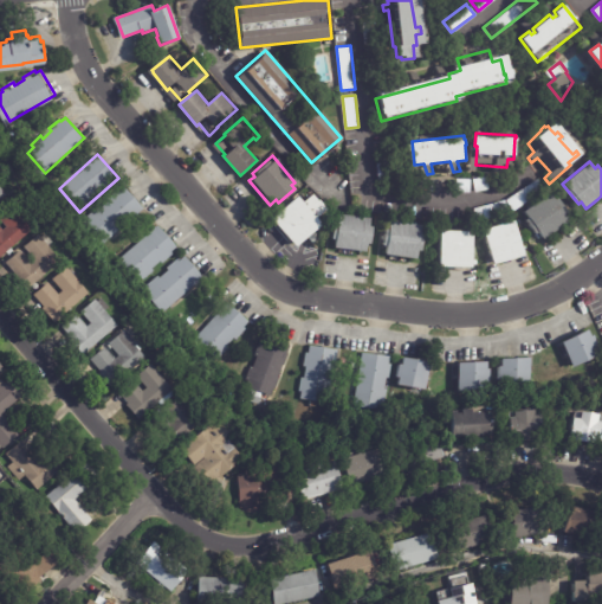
[(544,182),(547,186),(517,206),(510,196),(539,175),(544,182)]
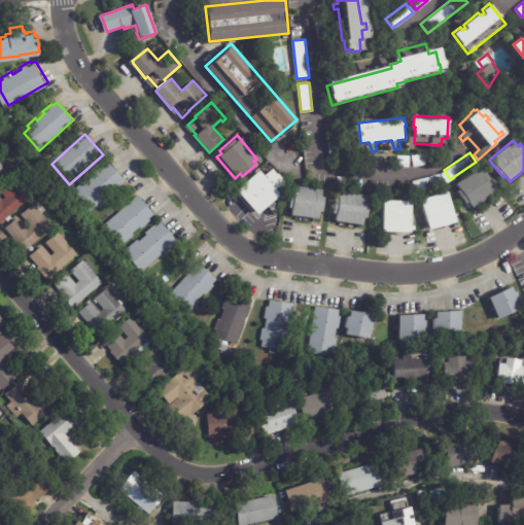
[(422,154),(425,164),(416,166),(412,155),(422,153),(422,154)]
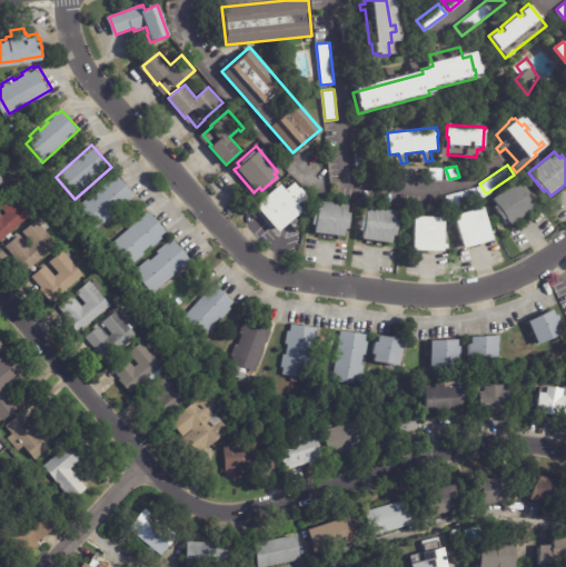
[(442,178),(442,179),(430,180),(430,168),(442,167),(442,178)]
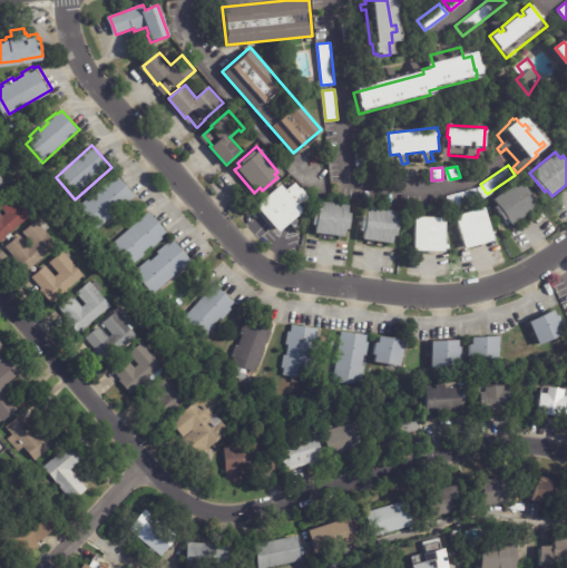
[(135,193),(137,195),(101,228),(82,208),(89,202),(87,201),(97,192),(98,194),(106,187),(105,185),(113,177),(115,179),(119,175),(135,193)]
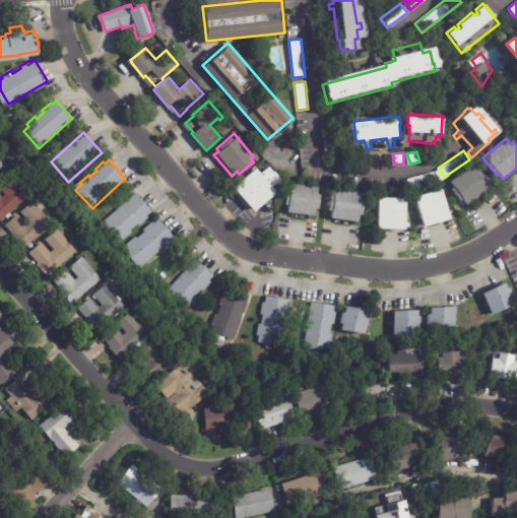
[(480,196),(468,204),(463,196),(460,198),(453,188),(456,186),(452,181),(475,164),(488,181),(486,182),(490,189),(480,196)]
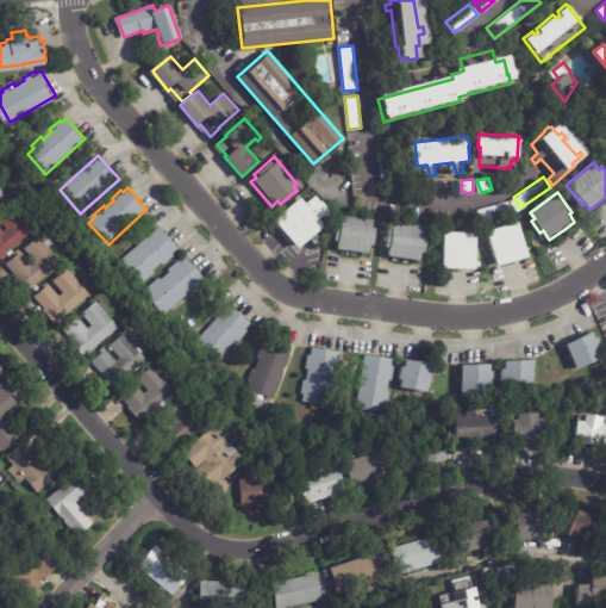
[(314,231),(297,247),(273,218),(298,198),(303,203),(313,194),(319,202),(320,200),(328,209),(316,219),(322,225),(314,231)]
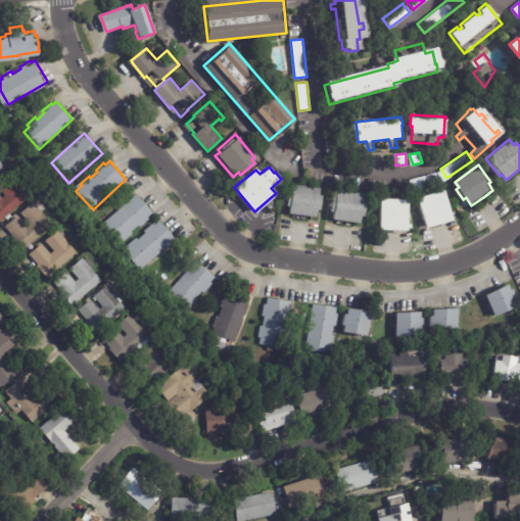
[(0,222),(0,196),(1,198),(4,195),(0,190),(0,180),(7,175),(27,197),(0,222)]
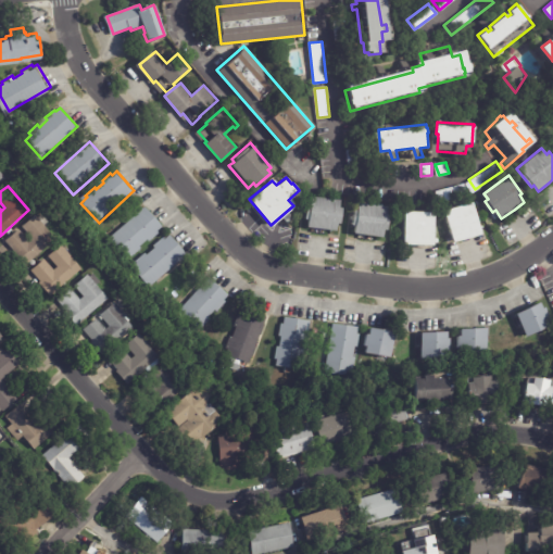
[(343,211),(341,226),(338,226),(337,230),(308,227),(309,219),(305,219),(308,203),(311,203),(312,196),(341,200),(341,208),(343,208),(343,211)]
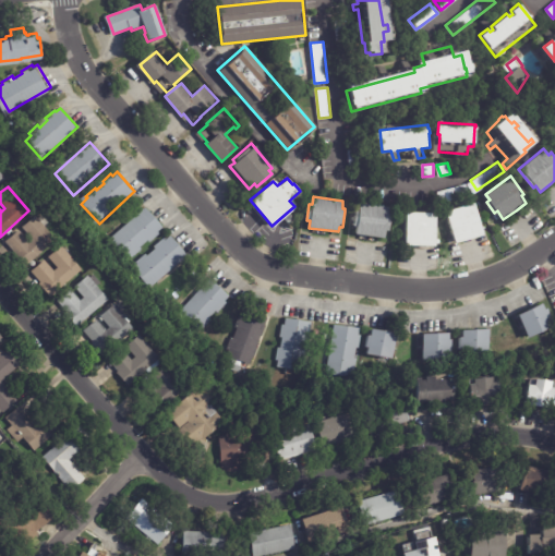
[(484,230),(486,236),(457,243),(448,212),(477,203),(484,230)]
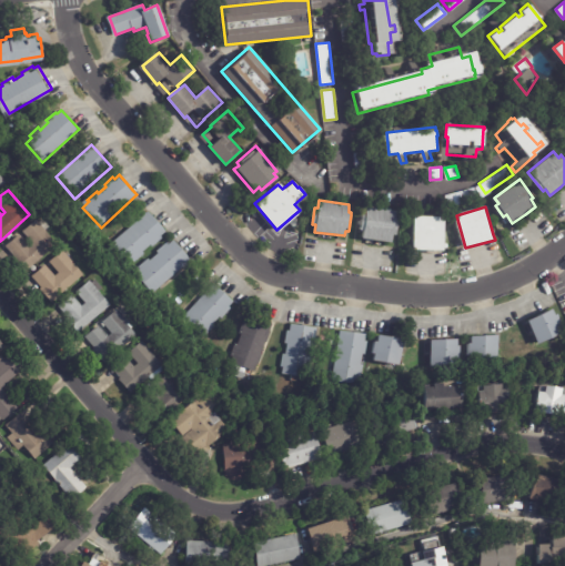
[(367,240),(362,239),(363,231),(360,231),(362,214),(365,214),(366,208),(396,211),(395,219),(399,220),(396,236),(393,235),(392,243),(367,240)]
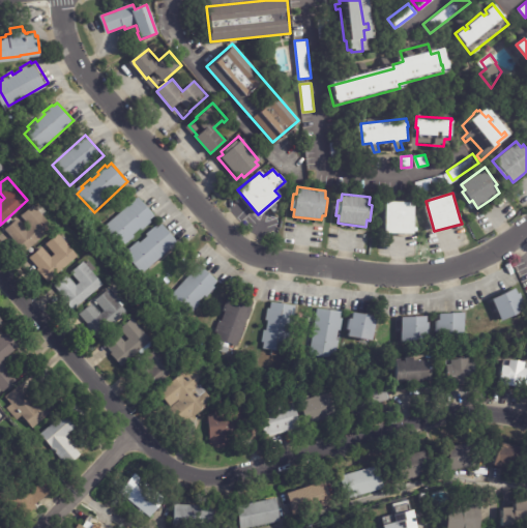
[(124,211),(140,197),(156,215),(152,218),(154,221),(145,229),(144,227),(137,233),(139,235),(129,243),(128,241),(124,245),(107,226),(124,211)]
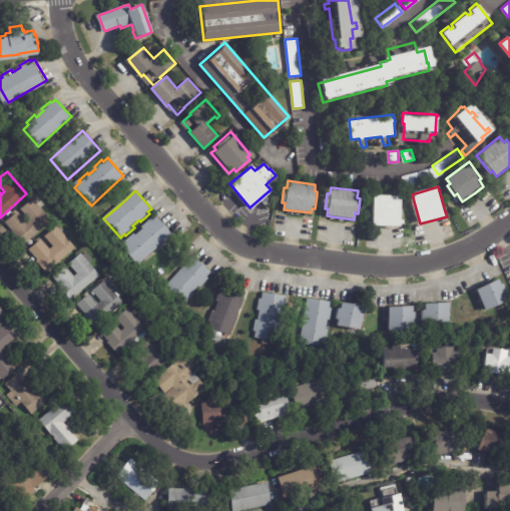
[(402,224),(402,227),(374,226),(375,195),(403,196),(402,224)]
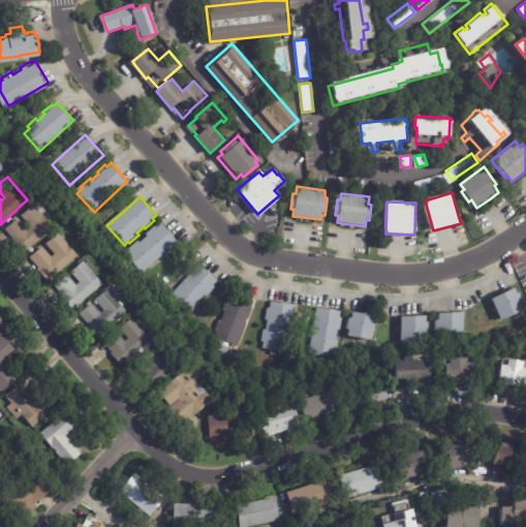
[(24,253),(13,242),(16,240),(5,228),(18,217),(27,227),(29,225),(20,215),(33,204),(35,206),(38,203),(45,211),(40,215),(52,226),(24,253)]
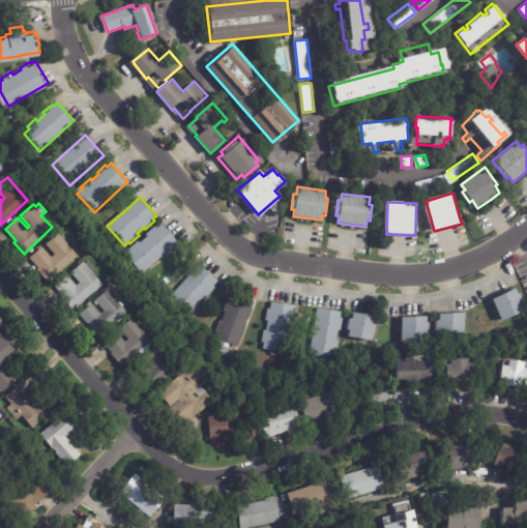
[(157,262),(145,272),(128,254),(135,248),(134,247),(142,239),(143,241),(150,235),(148,233),(156,226),(158,227),(163,224),(179,241),(157,262)]
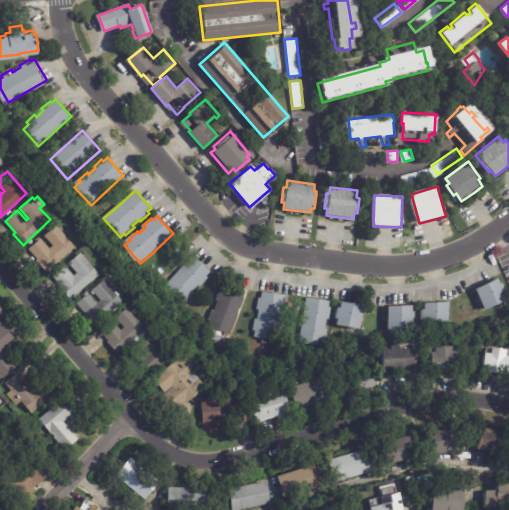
[(47,272),(36,260),(38,258),(29,248),(41,237),(50,247),(53,245),(44,235),(56,224),(75,246),(47,272)]
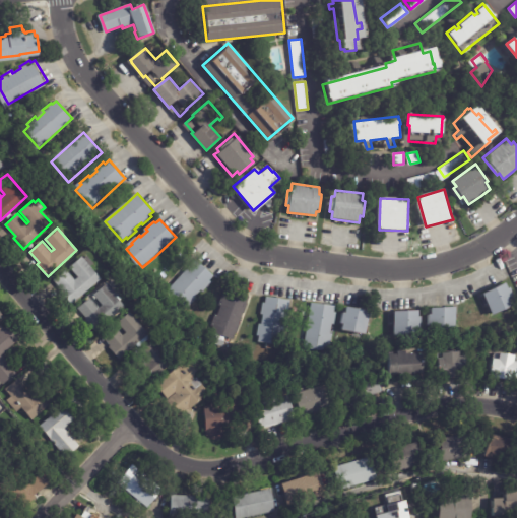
[(72,304),(63,294),(65,292),(54,279),(66,269),(75,279),(78,276),(69,266),(81,255),(83,258),(86,255),(93,262),(89,266),(100,278),(72,304)]
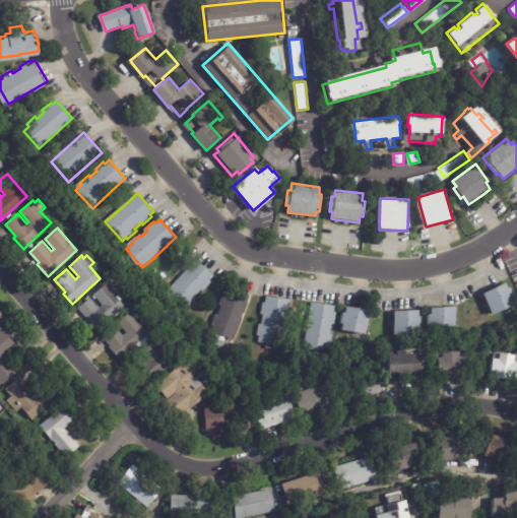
[(200,260),(215,274),(211,278),(213,280),(206,289),(204,287),(197,296),(199,297),(188,310),(168,293),(197,258),(200,260)]
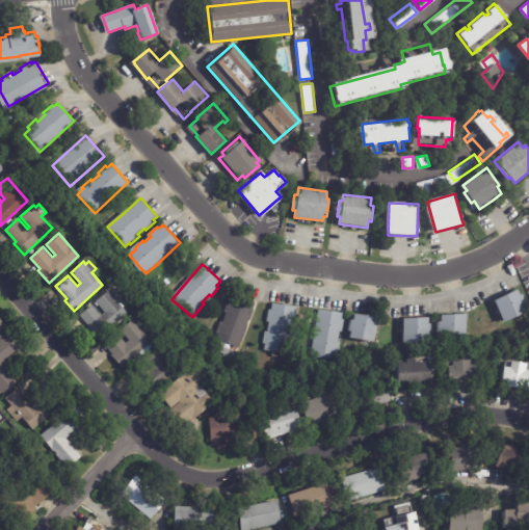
[(98,338),(87,325),(89,324),(80,313),(91,303),(101,314),(104,311),(95,300),(107,290),(127,313),(98,338)]
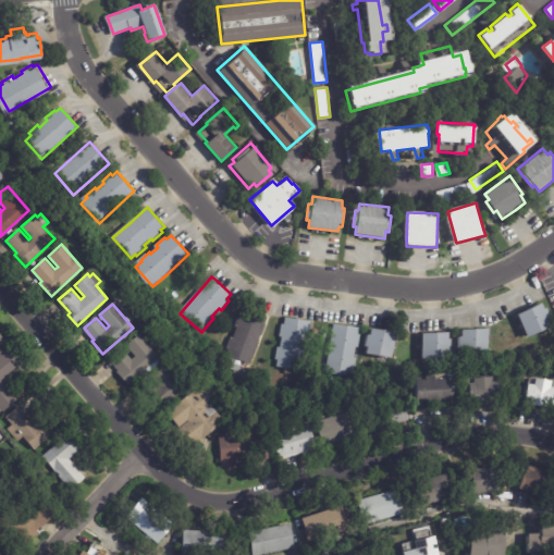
[(519,315),(542,304),(545,309),(549,308),(553,316),(553,318),(551,319),(553,324),(553,328),(531,338),(519,315)]
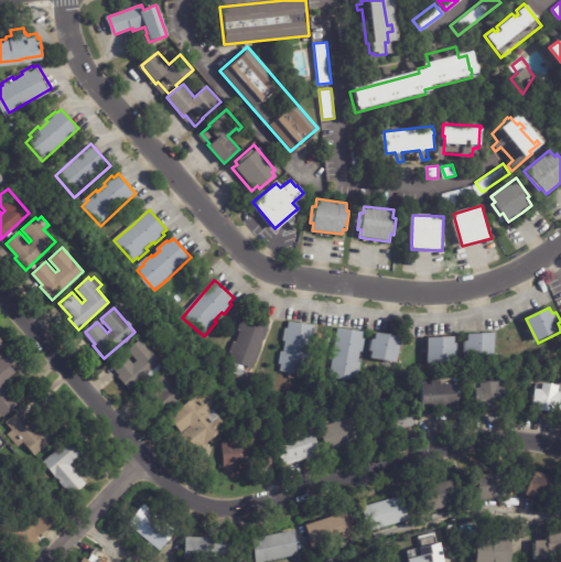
[(249,312),(272,320),(270,327),(271,327),(268,338),(267,337),(262,349),(263,349),(260,360),(259,359),(256,367),(230,359),(237,339),(239,341),(243,330),(240,330),(246,312),(249,312)]
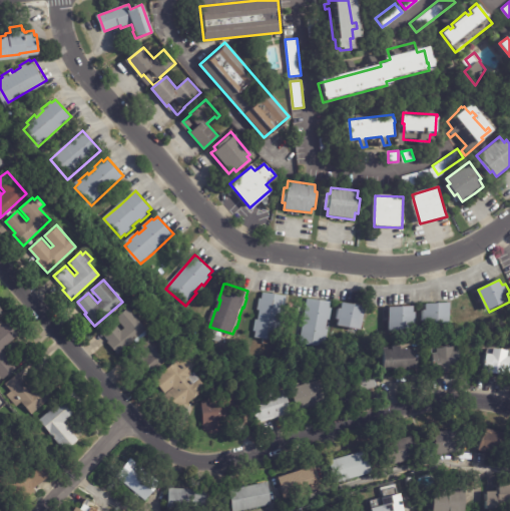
[(288,296),(282,341),(257,337),(258,331),(256,331),(258,319),(260,320),(261,310),(259,310),(260,298),(263,299),(263,293),(288,296)]
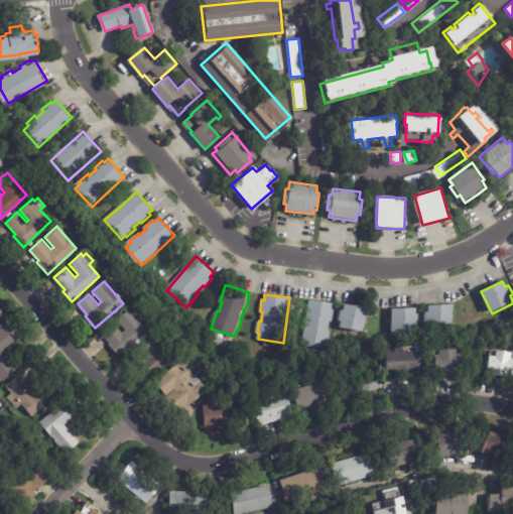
[(335,302),(334,309),(336,309),(335,320),(332,320),(331,330),(335,331),(333,348),(305,345),(310,299),(335,302)]
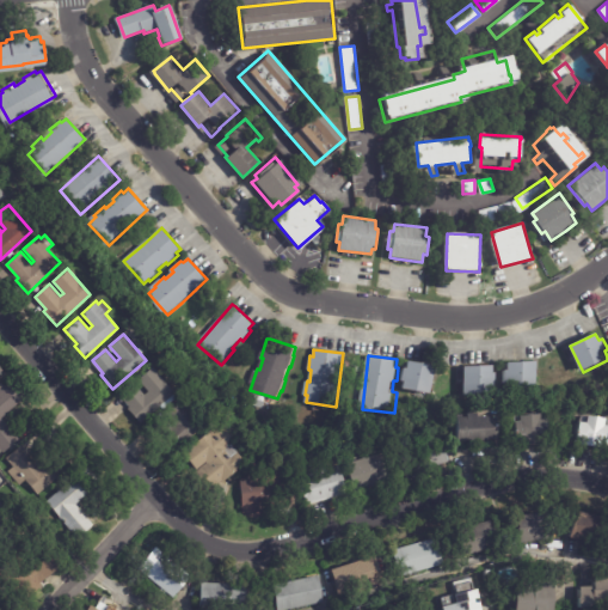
[(418,363),(437,365),(433,392),(404,388),(405,380),(403,380),(405,367),(407,367),(409,360),(418,363)]
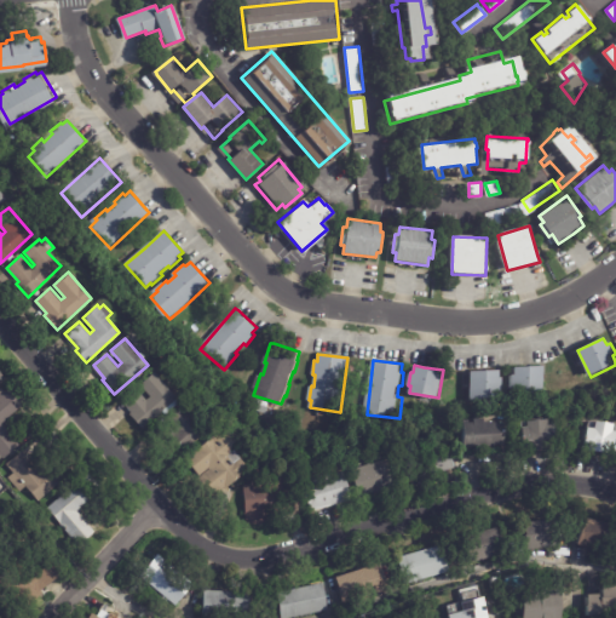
[(546,382),(546,394),(517,394),(517,387),(514,387),(513,373),(516,373),(516,366),(546,365),(546,382)]
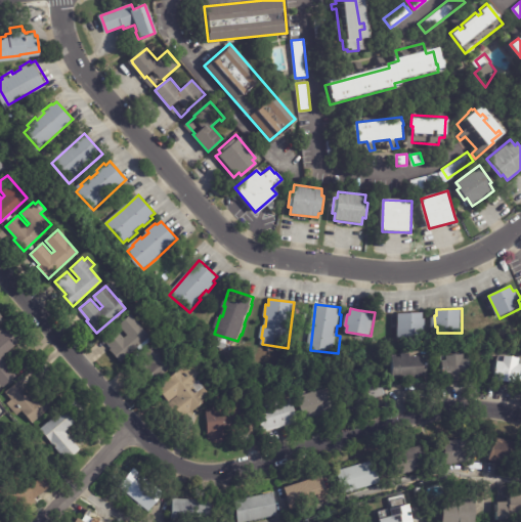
[(402,336),(400,313),(426,311),(426,317),(429,317),(430,329),(428,329),(428,335),(402,336)]
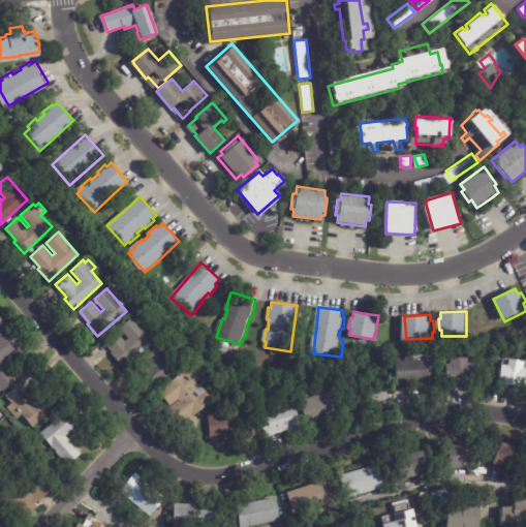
[(145,336),(149,341),(147,343),(149,346),(142,352),(138,349),(120,366),(110,353),(112,352),(102,341),(115,331),(123,341),(126,339),(118,328),(130,317),(145,336)]
